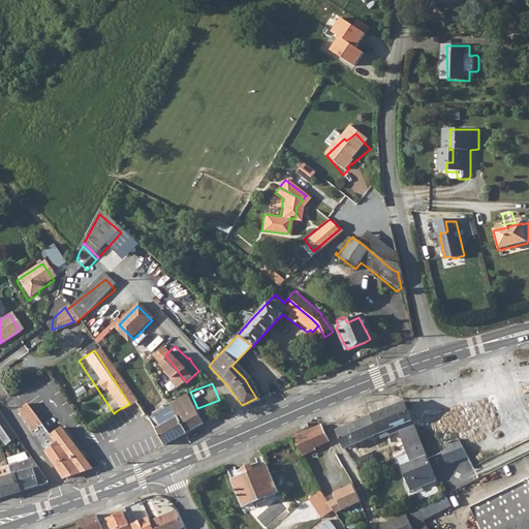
[(152,414),(141,422),(146,427),(160,444),(163,441),(198,424),(186,403),(182,396),(164,406),(166,409),(154,416),(152,414)]
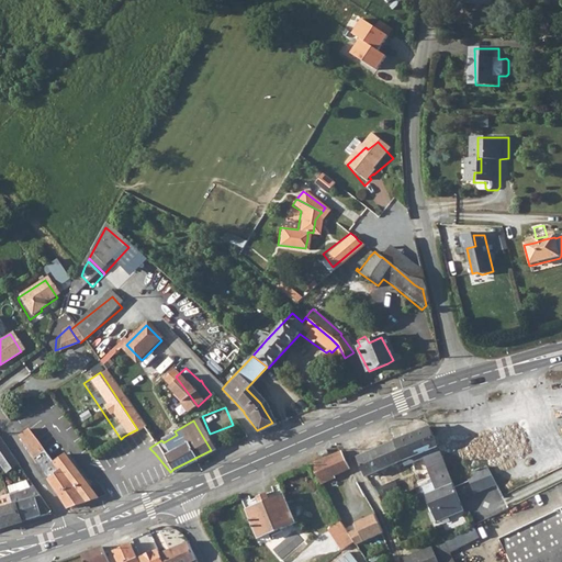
[(428,426),(412,434),(422,459),(428,478),(431,483),(433,485),(437,484),(438,489),(445,486),(452,483),(450,480),(428,426)]
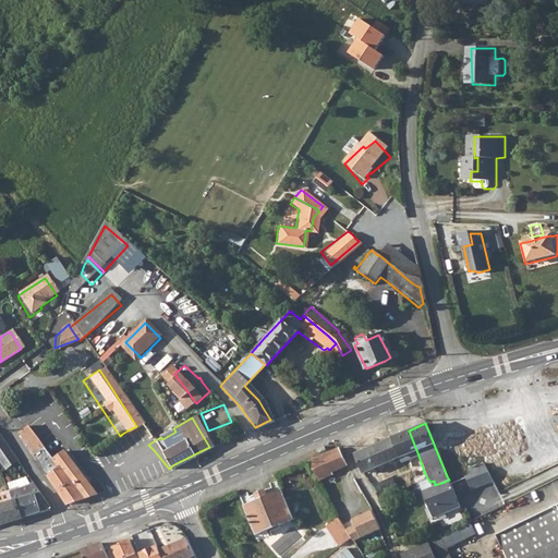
[(136,426),(128,431),(137,444),(145,439),(136,426)]
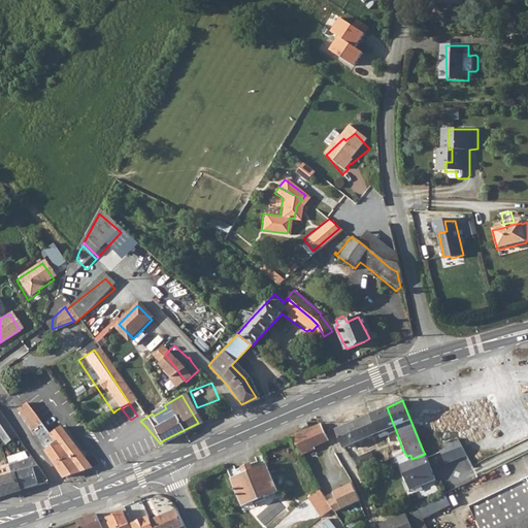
[(396,431),(387,407),(333,429),(341,448),(376,433),(378,437),(396,431)]
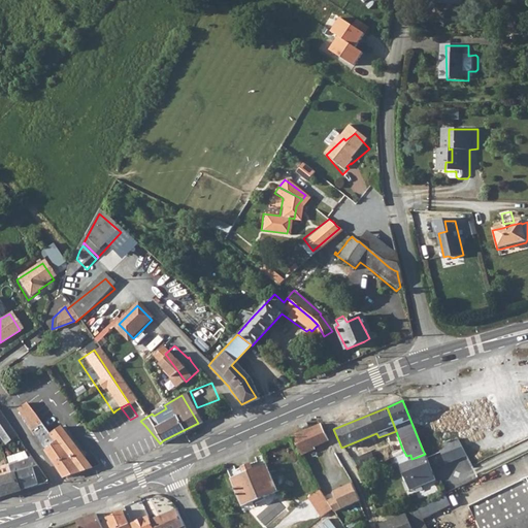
[(27,408),(18,415),(25,425),(27,428),(36,420),(27,408)]
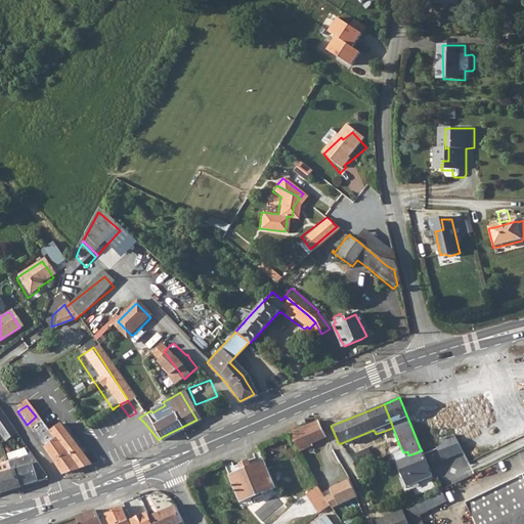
[(36,417),(27,425),(31,430),(40,443),(45,449),(66,477),(80,471),(51,436),(36,417)]
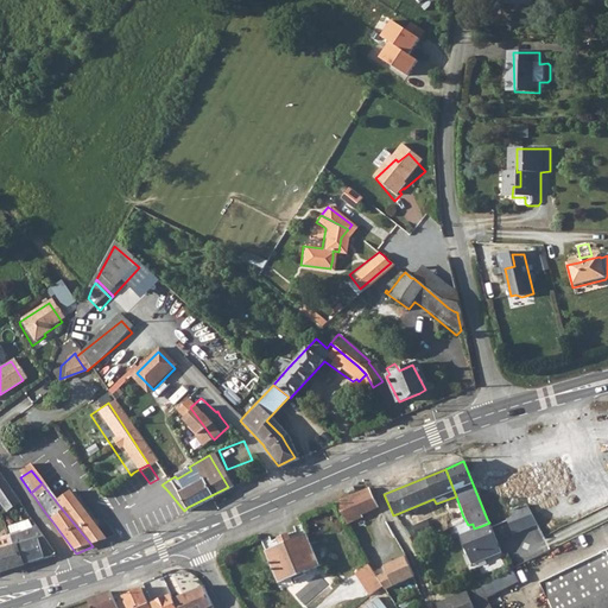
[(0,513),(4,520),(17,512),(0,487),(0,513)]
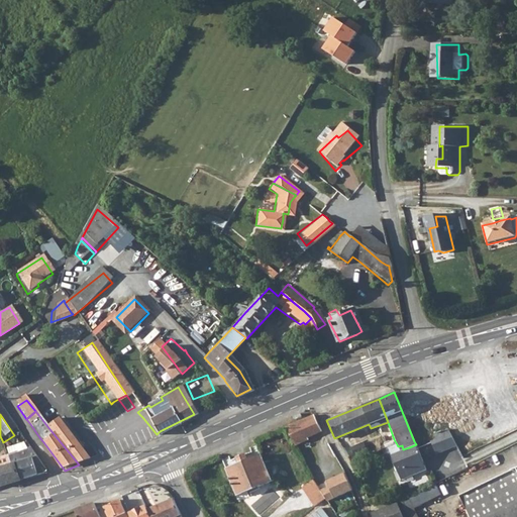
[(311,415),(284,426),(293,445),(306,439),(305,437),(319,430),(311,415)]
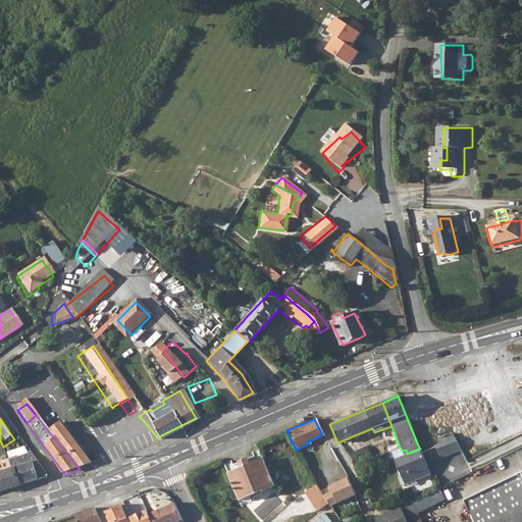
[(61,426),(51,434),(80,469),(90,464),(81,452),(61,426)]
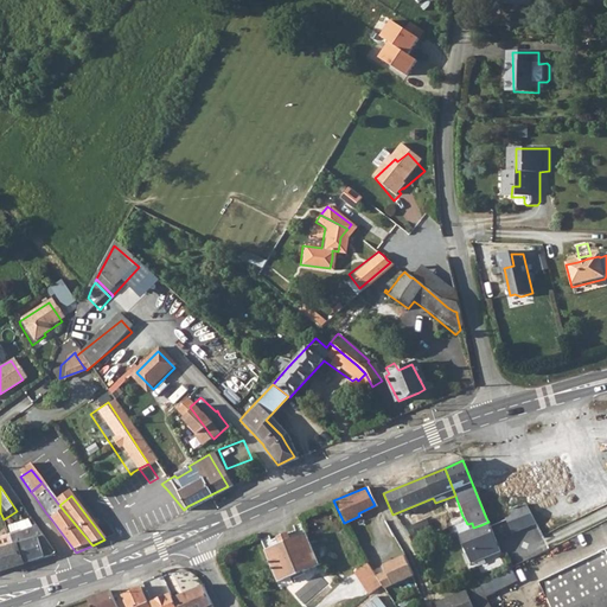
[(523,503),(508,510),(510,516),(504,518),(510,531),(532,522),(523,503)]
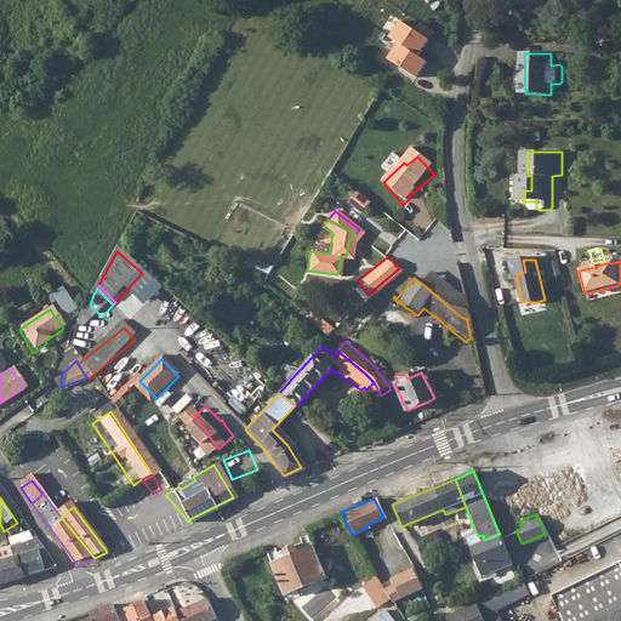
[(473,528),(459,533),(460,536),(462,540),(465,539),(477,534),(473,528)]
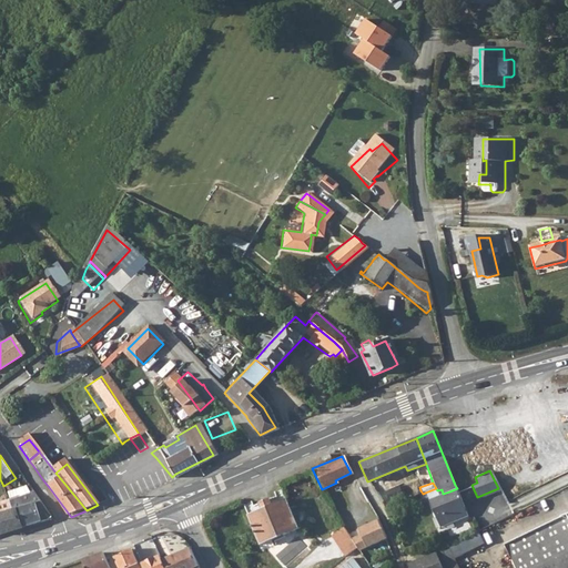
[(438,496),(427,500),(434,517),(438,527),(467,515),(458,492),(450,495),(449,492),(443,494),(438,496)]
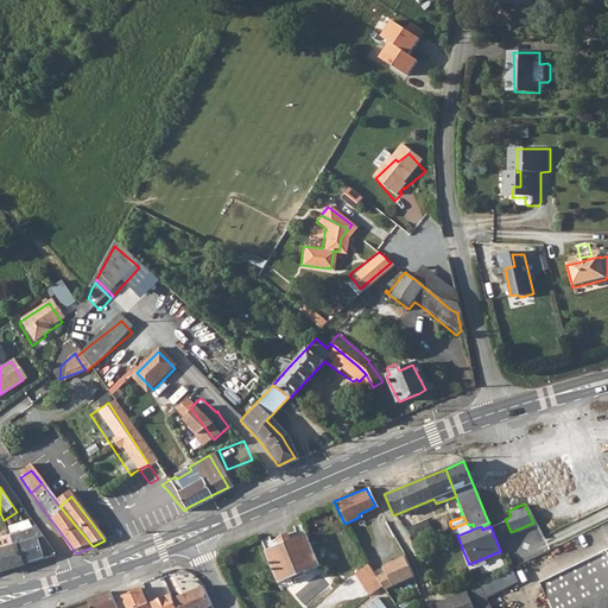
[(278,545),(264,551),(277,582),(317,565),(304,534),(289,540),(286,533),(274,538),(278,545)]
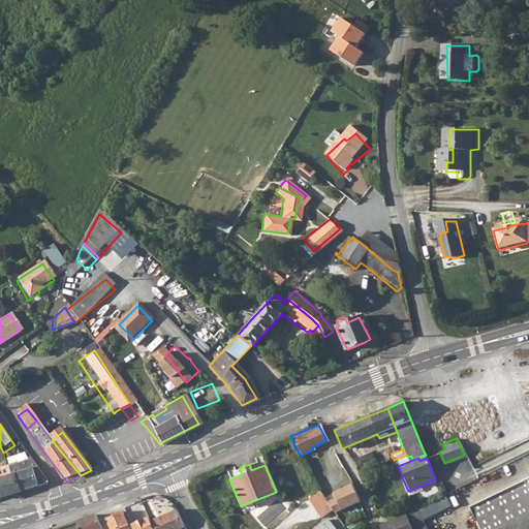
[(28,465),(3,470),(5,478),(12,478),(16,494),(28,493),(45,491),(41,484),(29,465),(28,465)]
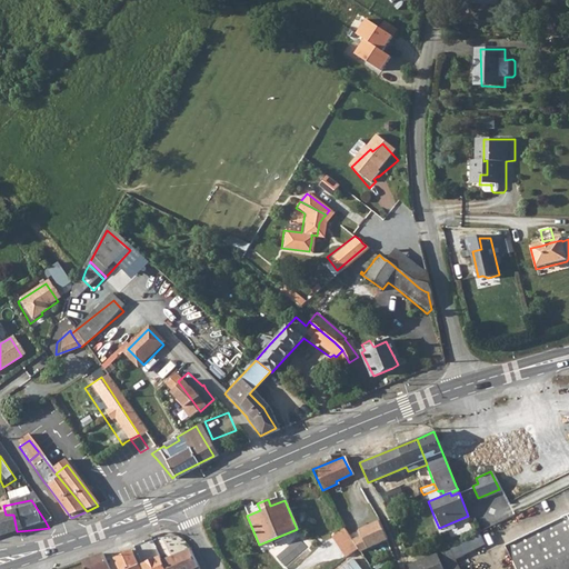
[(568,568),(568,513),(566,515),(502,545),(513,568),(568,568)]
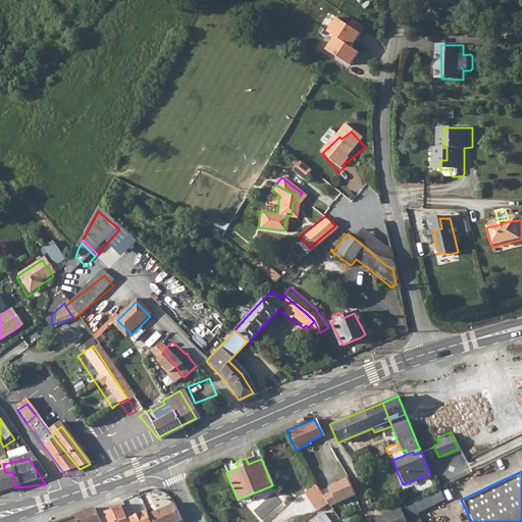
[(0,490),(0,491),(15,487),(12,472),(5,472),(0,473),(0,490)]
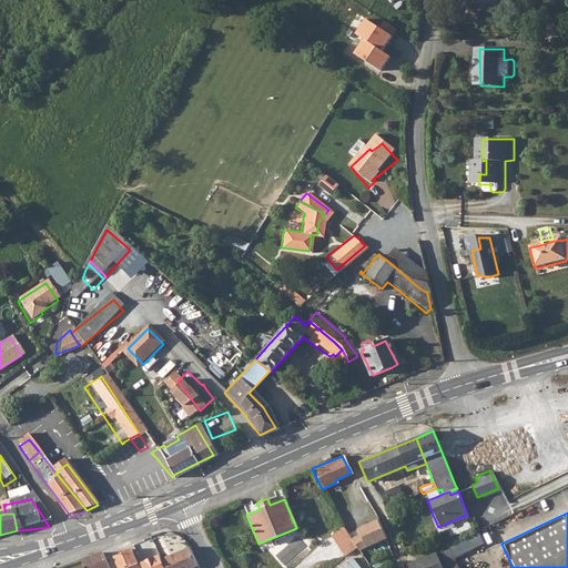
[(375,520),(355,529),(357,536),(355,536),(350,539),(356,549),(357,550),(383,538),(375,520)]
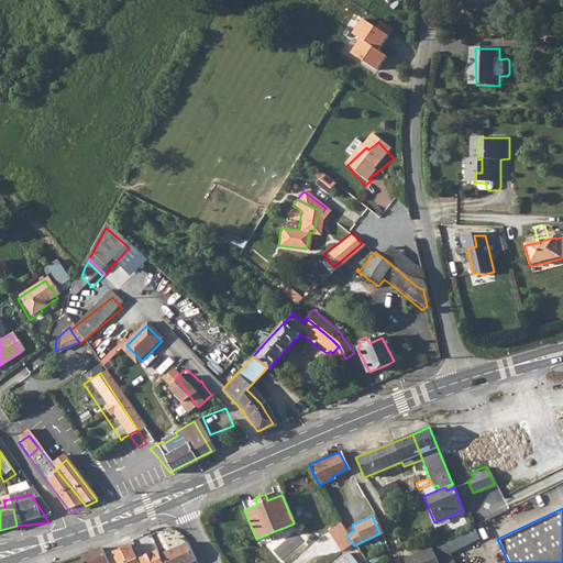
[(346,534),(339,523),(326,531),(339,553),(353,544),(346,534)]
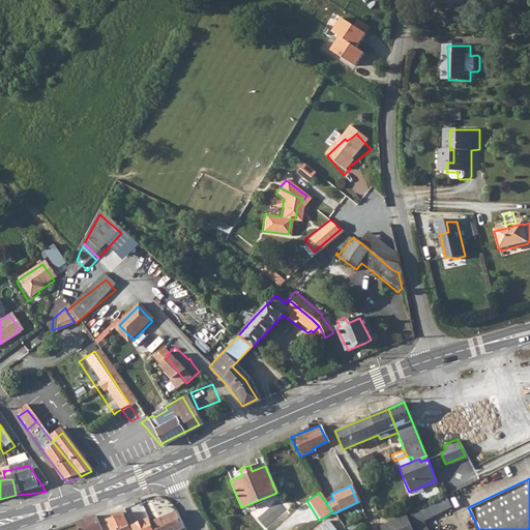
[(416,511),(421,522),(455,507),(450,496),(416,511)]
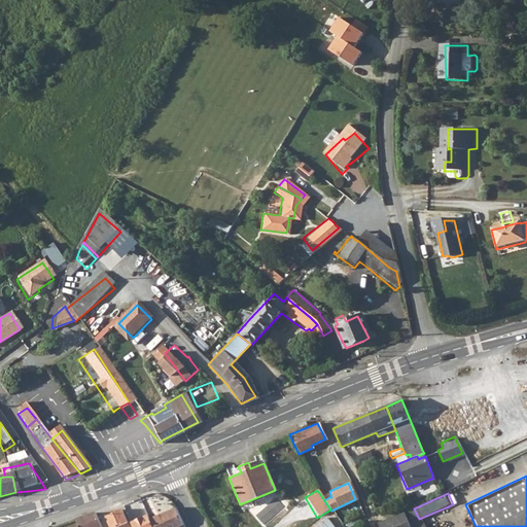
[(175,506),(147,518),(151,526),(175,526),(183,524),(175,506)]
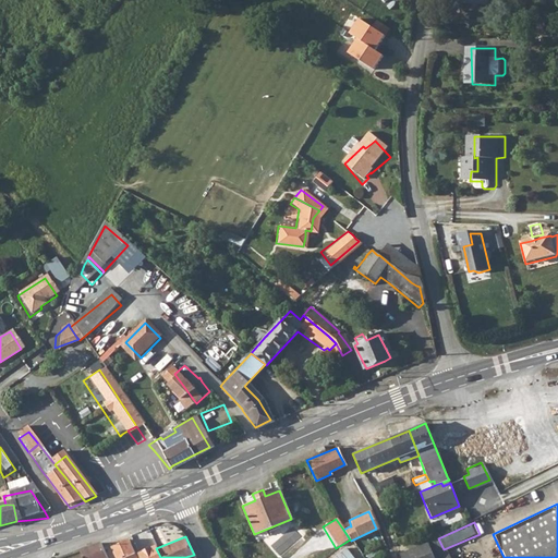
[(126,538),(110,546),(116,557),(133,557),(135,557),(126,538)]
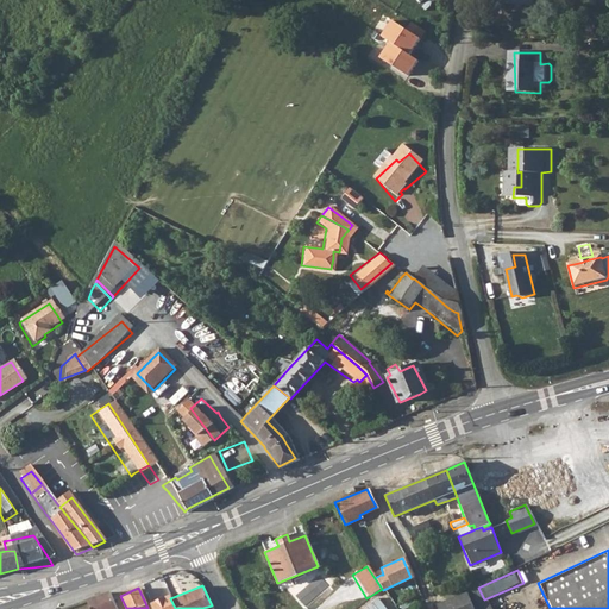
[(115,608),(110,592),(87,600),(90,608),(115,608)]
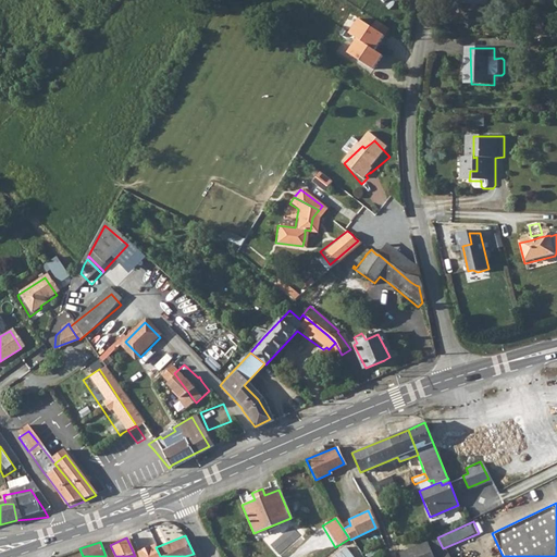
[(432,556),(426,542),(394,554),(395,556),(432,556)]
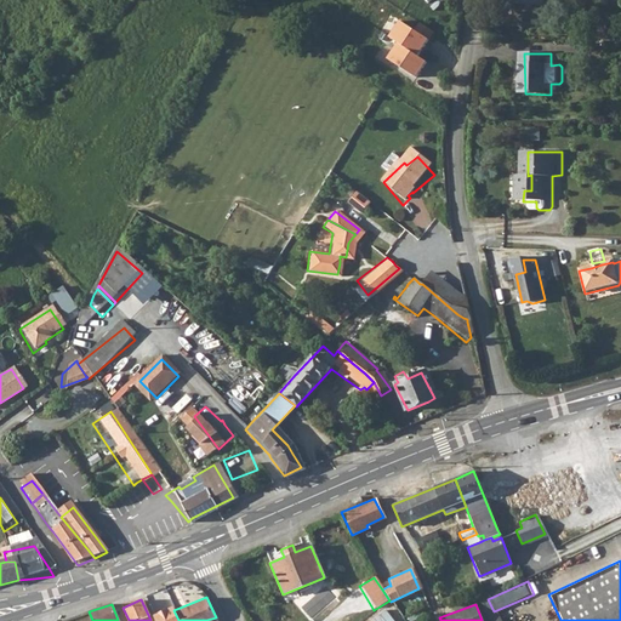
[(178,620),(174,610),(172,605),(154,615),(157,620),(178,620)]
